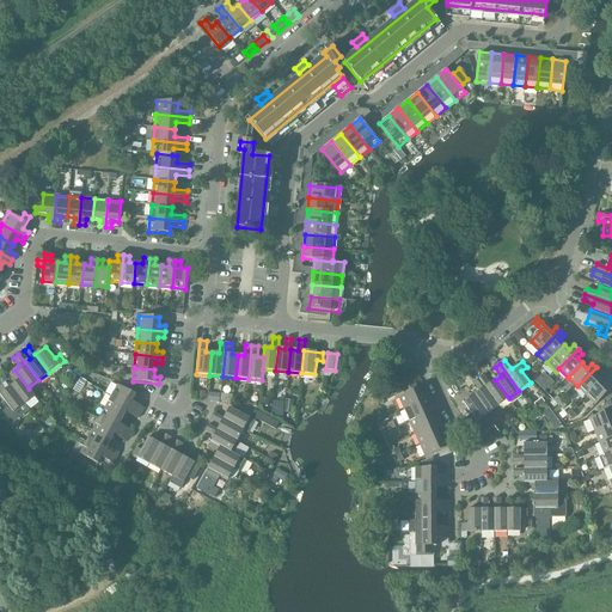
[(577,386),(586,396),(601,381),(595,377),(600,372),(597,367),(577,386)]
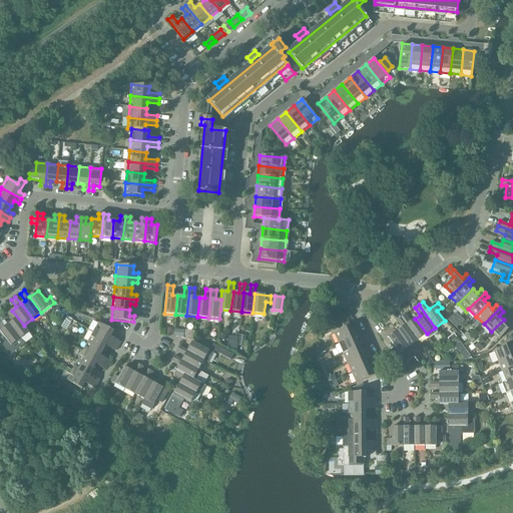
[(13,321),(9,324),(21,339),(30,332),(24,325),(24,326),(12,311),(8,314),(13,321)]
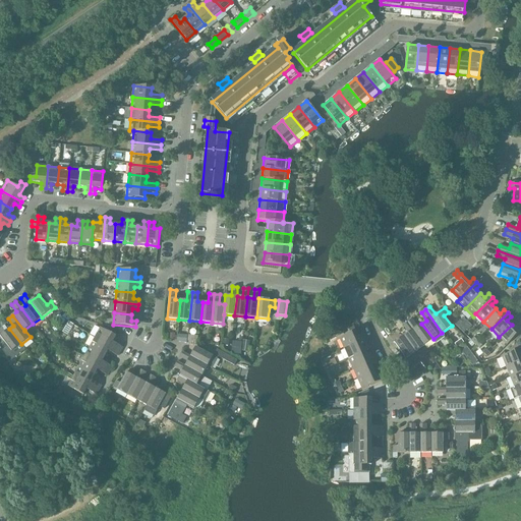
[(412,320),(407,323),(424,346),(433,339),(421,324),(417,327),(412,320)]
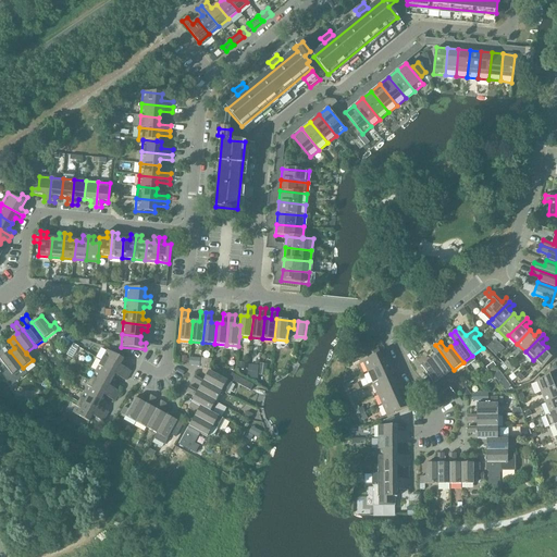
[(75,343),(69,354),(74,357),(81,346),(75,343)]
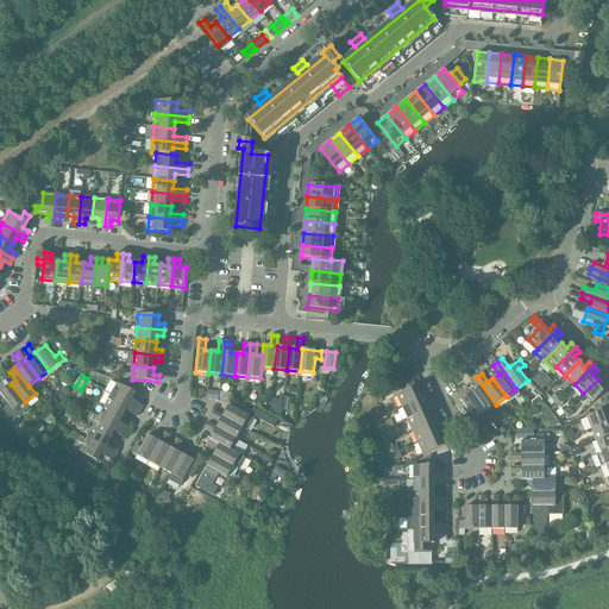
[(477,389),(472,393),(485,412),(496,405),(476,377),(471,381),(477,389)]
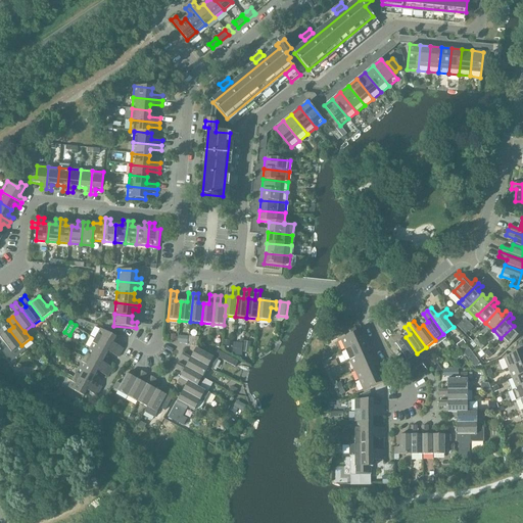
[(514,326),(501,338),(509,346),(522,332),(522,327),(521,326),(518,330),(514,326)]
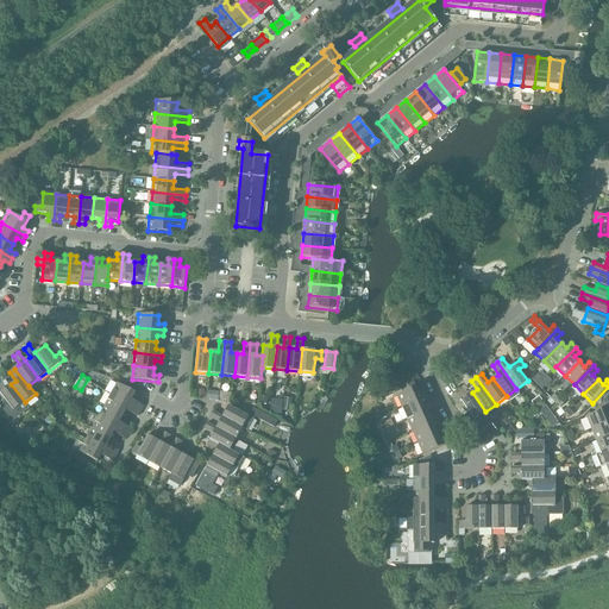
[(397,395),(403,408),(427,397),(425,391),(419,394),(414,381),(408,384),(410,390),(397,395)]
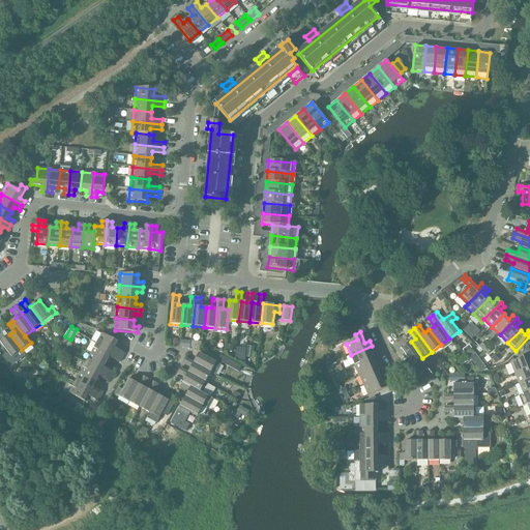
[(102,333),(96,344),(122,358),(125,353),(115,348),(118,342),(102,333)]
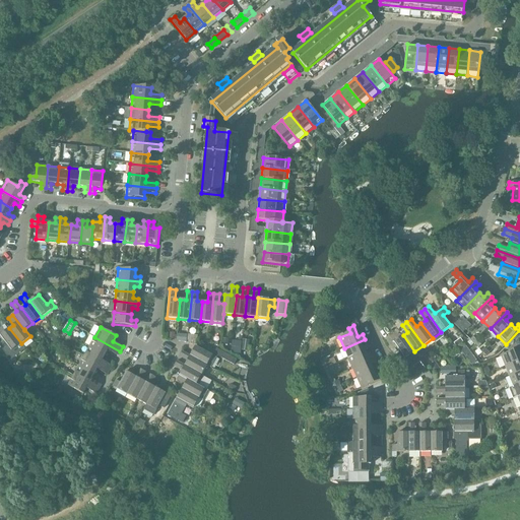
[(21,343),(9,328),(0,335),(0,343),(0,344),(4,341),(12,350),(21,343)]
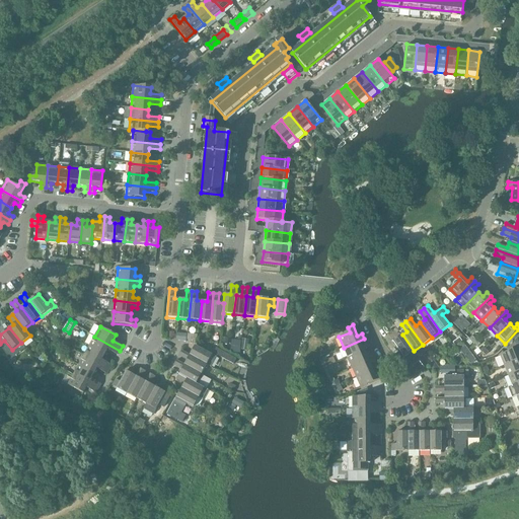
[(465,336),(473,344),(476,341),(468,332),(465,336)]
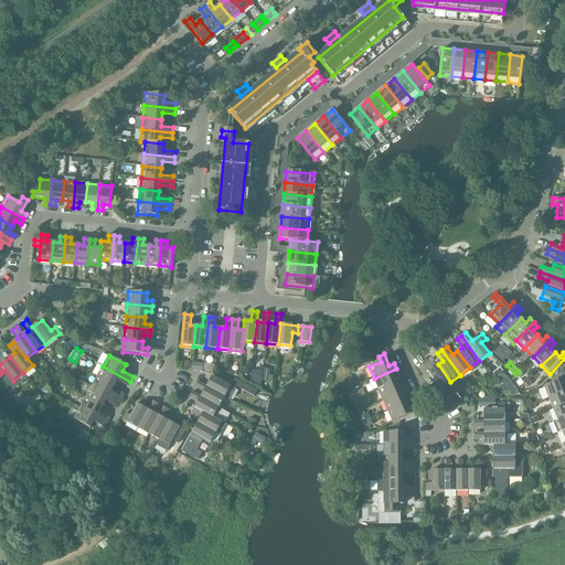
[(450,382),(438,364),(428,372),(436,383),(432,386),(436,393),(450,382)]
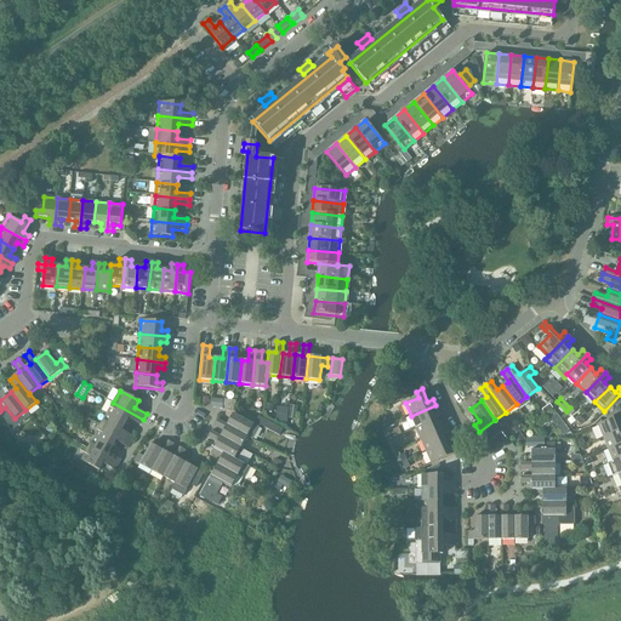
[(113,403),(107,414),(125,425),(129,419),(141,425),(143,420),(113,403)]
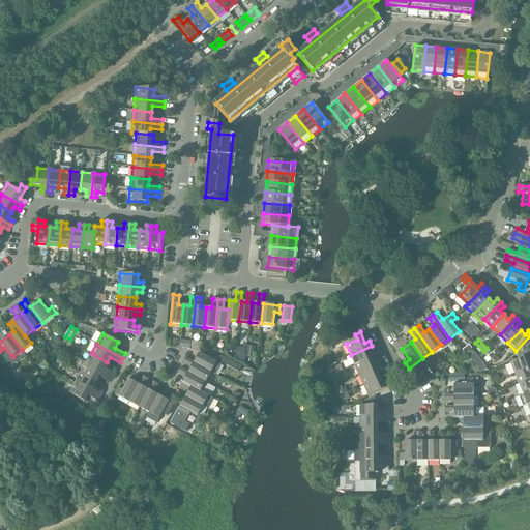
[(252,346),(238,345),(237,357),(251,358),(252,346)]
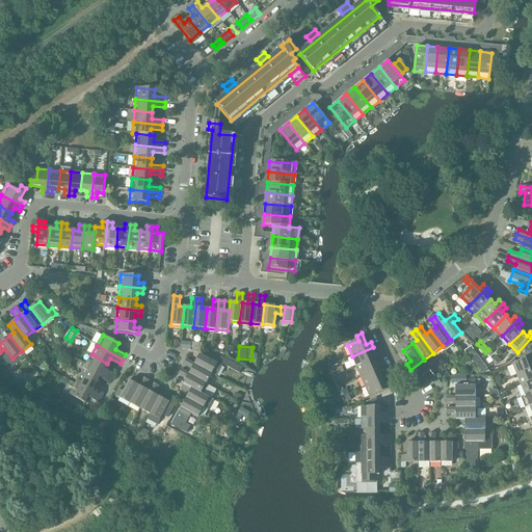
[(352,356),(356,367),(373,360),(370,353),(375,351),(373,347),(352,356)]
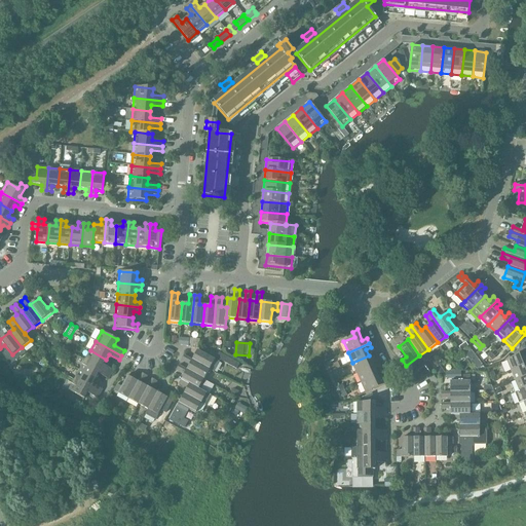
[(90,350),(85,361),(111,374),(113,370),(104,365),(106,360),(90,350)]
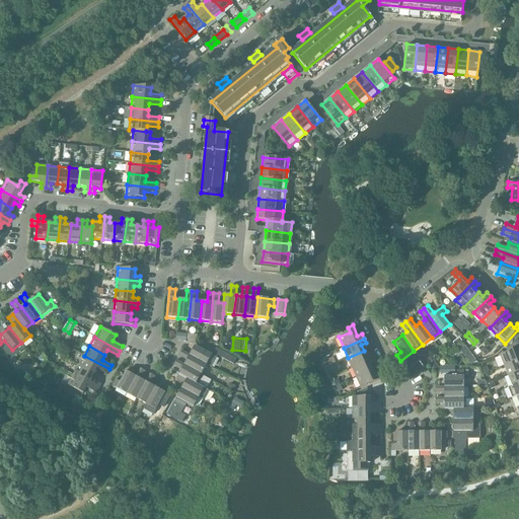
[(196,346),(190,355),(207,365),(215,350),(209,347),(207,351),(196,346)]
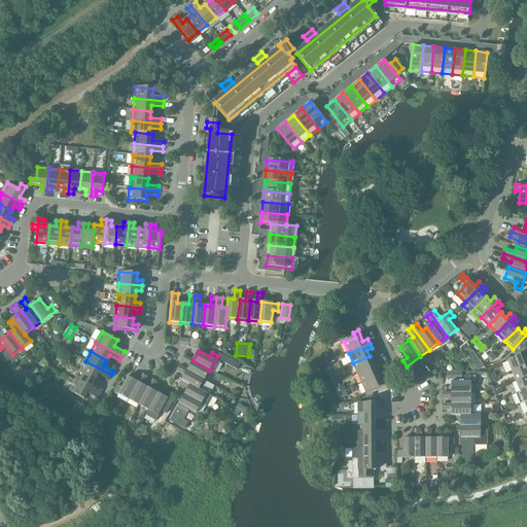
[(473,351),(468,355),(481,369),(485,364),(473,351)]
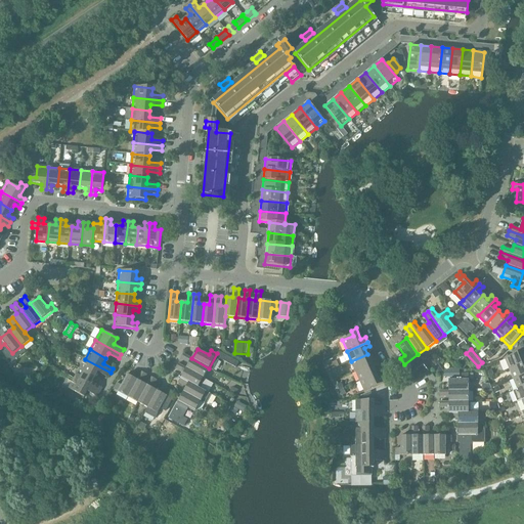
[(505,358),(510,369),(523,362),(523,357),(523,358),(521,352),(505,358)]
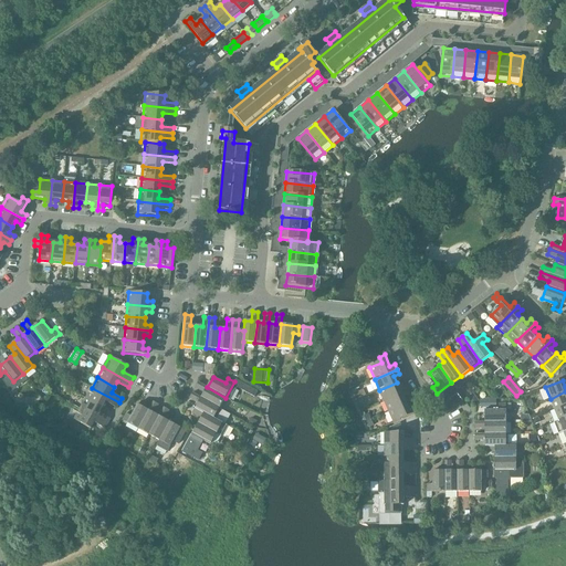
[(205,392),(201,398),(220,408),(226,398),(207,387),(199,383),(196,388),(205,392)]
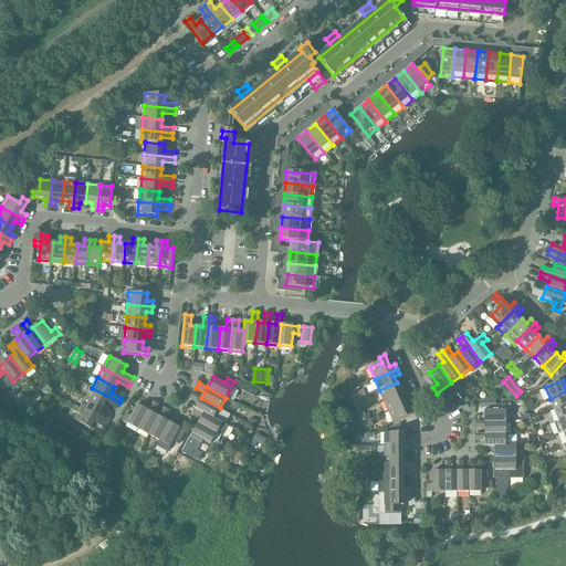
[(379,390),(384,401),(407,390),(405,386),(399,388),(397,383),(379,390)]
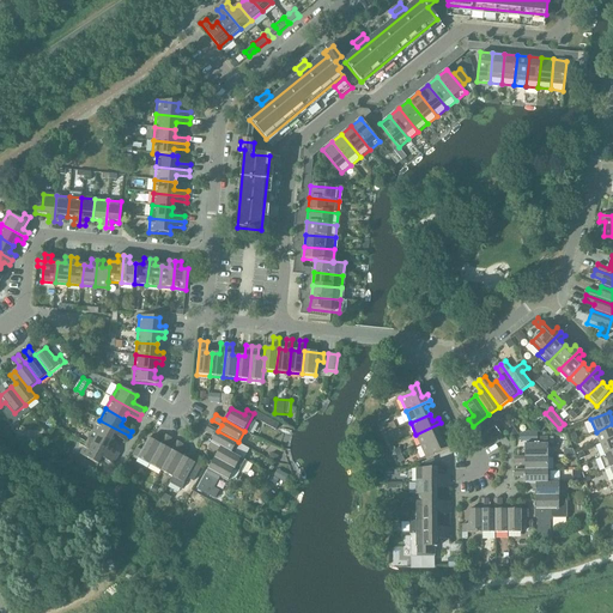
[(535,424),(541,432),(548,428),(542,419),(535,424)]
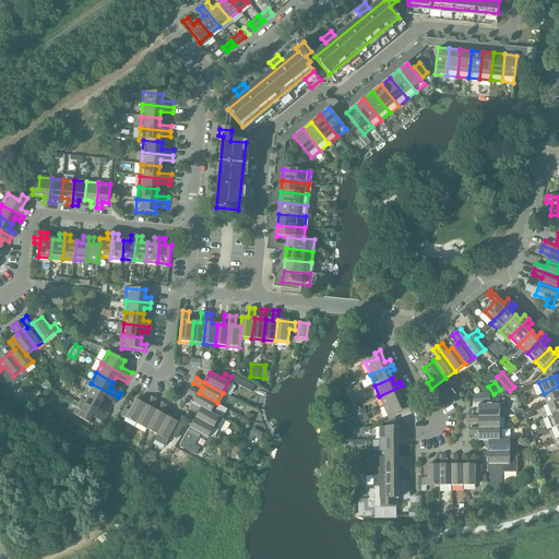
[(91,383),(85,393),(102,402),(105,396),(116,403),(118,397),(91,383)]
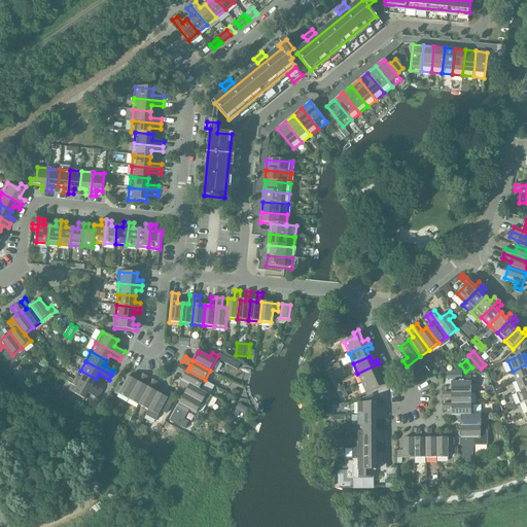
[(332,372),(337,371),(342,369),(339,362),(330,366),(332,372)]
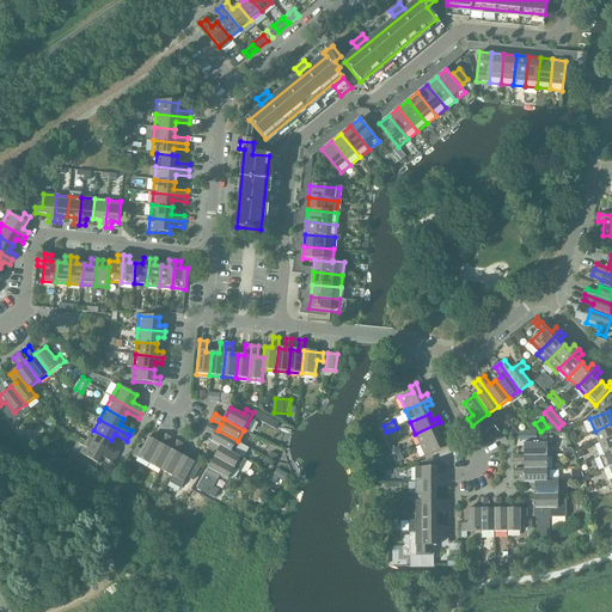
[(415,434),(421,445),(439,436),(436,430),(442,428),(440,422),(415,434)]
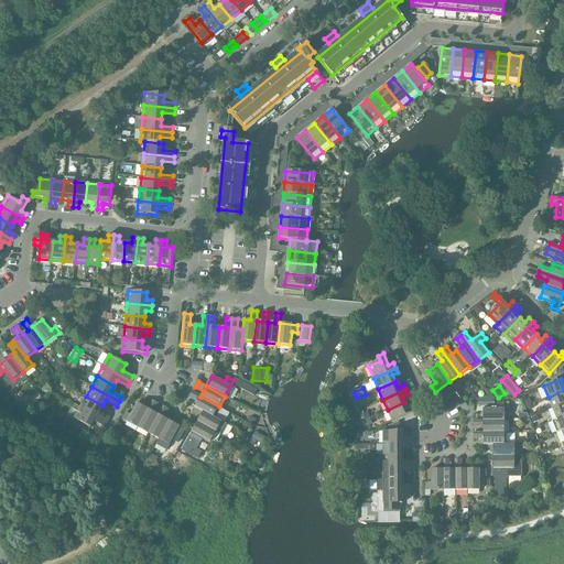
[(563,390),(549,398),(553,409),(563,403),(563,390)]
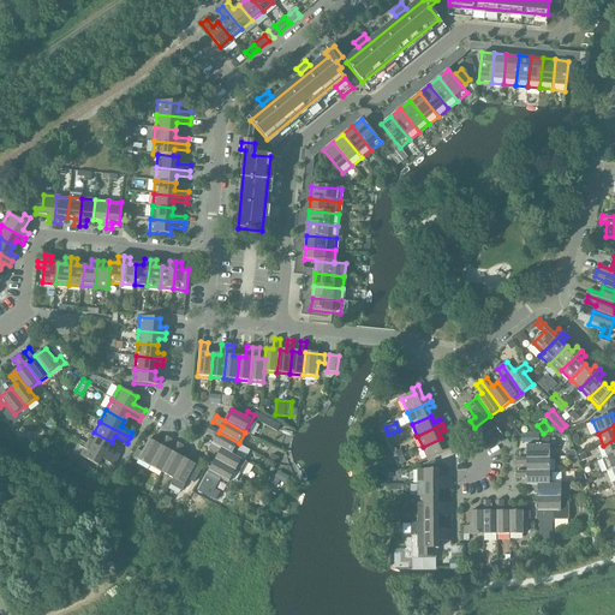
[(216,439),(213,443),(233,455),(233,454),(239,443),(219,433),(209,428),(207,433),(216,439)]
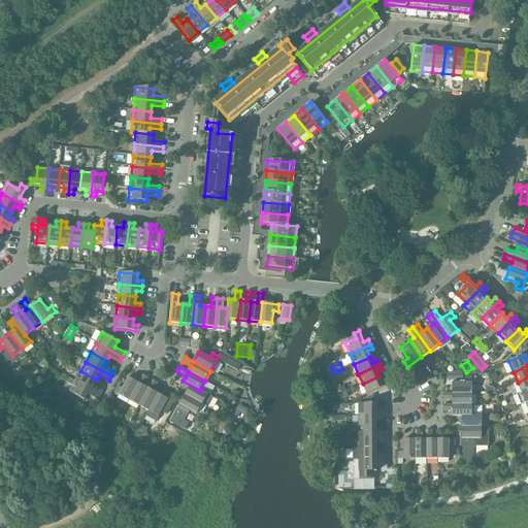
[(80,371),(75,382),(101,395),(103,391),(93,386),(96,380),(80,371)]
